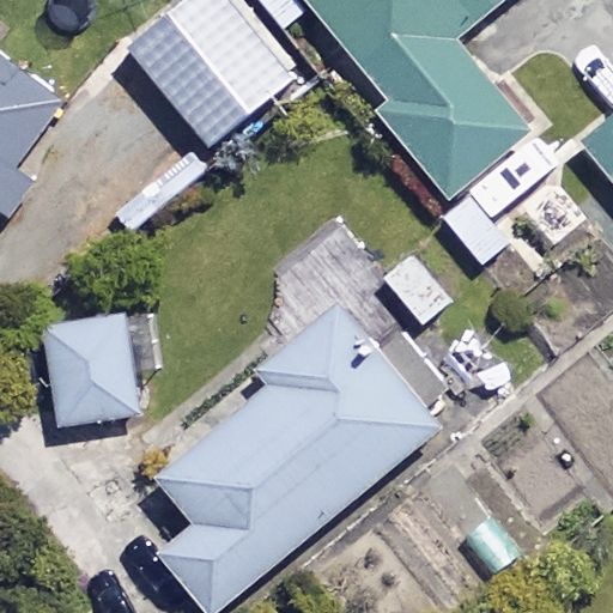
[(293,82),(230,0),(189,0),(127,49),(206,150),(293,82)]
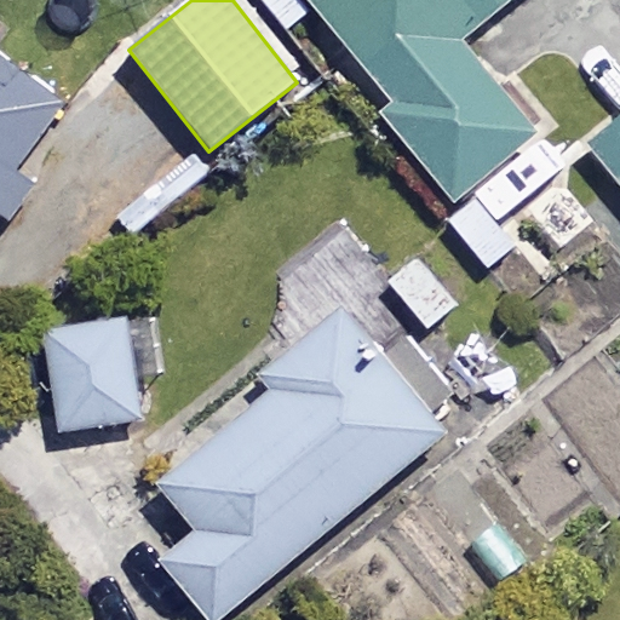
[(509,0),(305,0),(385,103),(375,112),(448,205),(483,178),(511,214),(558,177),(454,44),(509,0)]
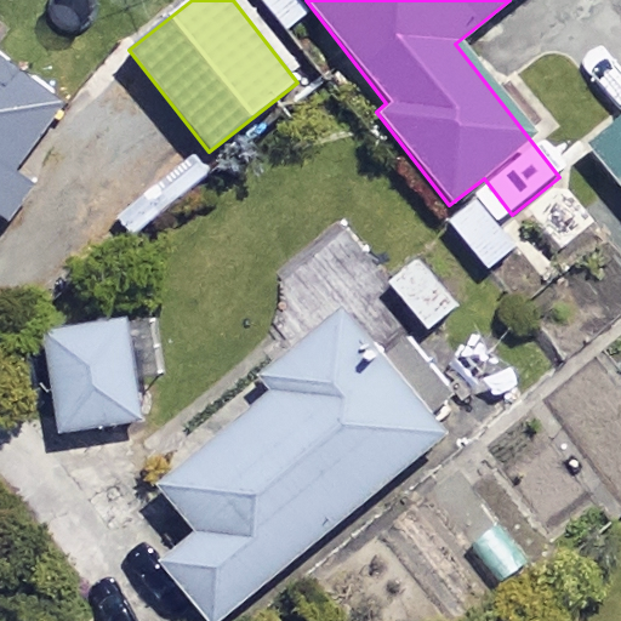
[(0,184),(64,103),(0,53),(0,184)]
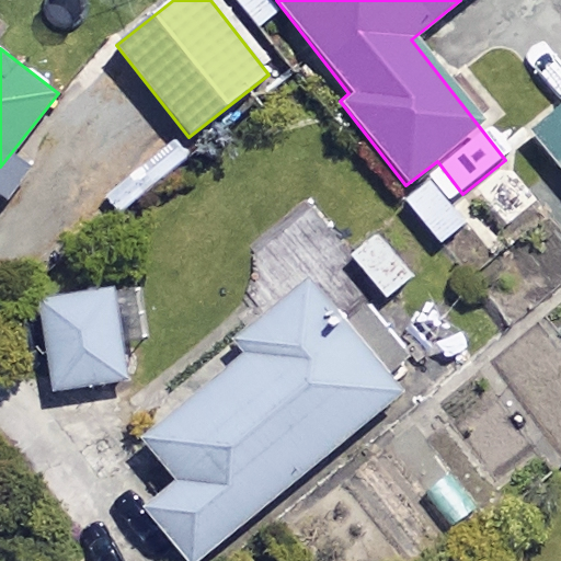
[(560,107),(530,134),(560,170),(560,107)]
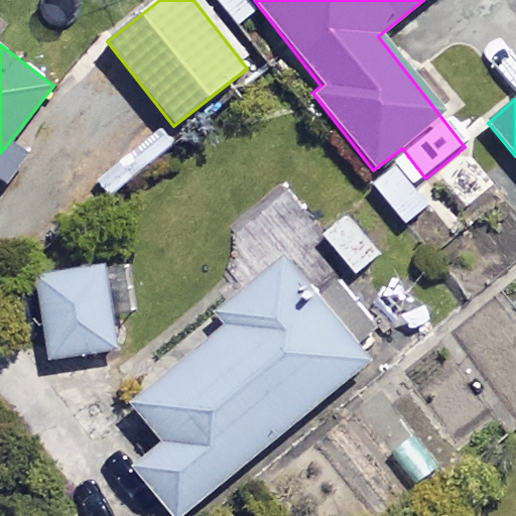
[(403,161),(372,183),(400,224),(432,201),(403,161)]
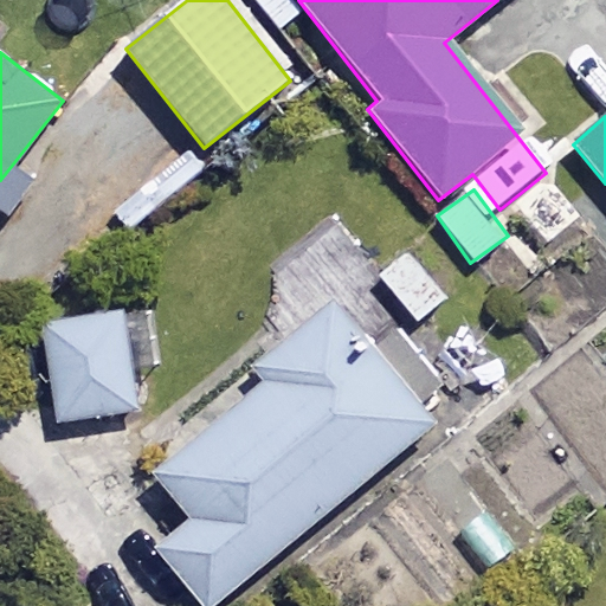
[(191,500),(154,533),(205,590),(263,539),(277,554),(439,411),(334,291),(150,453),(191,500)]
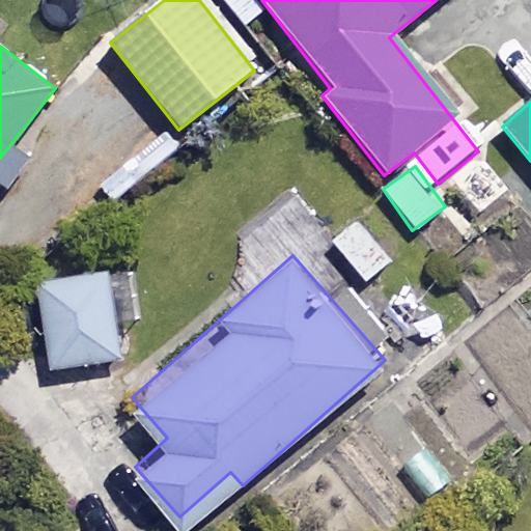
[(120,361),(109,275),(38,284),(50,370),(120,361)]
